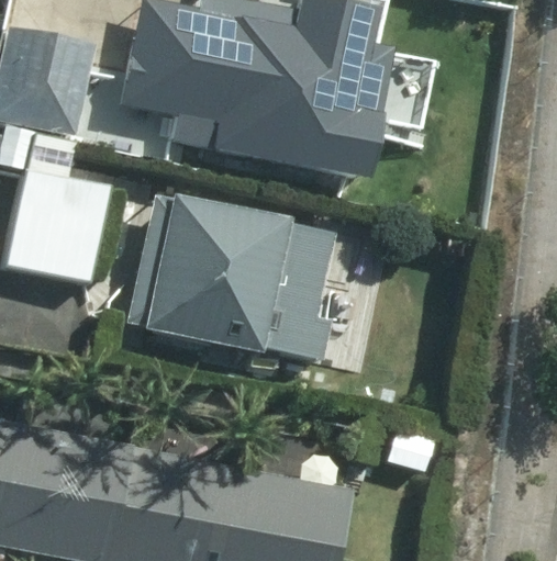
[(181,115),(177,143),(368,179),(380,122),(419,130),(434,58),(394,49),(396,42),(372,36),(379,6),(351,0),(300,0),(300,6),(271,0),(201,0),(200,7),(165,0),(142,0),(123,104),(181,115)]
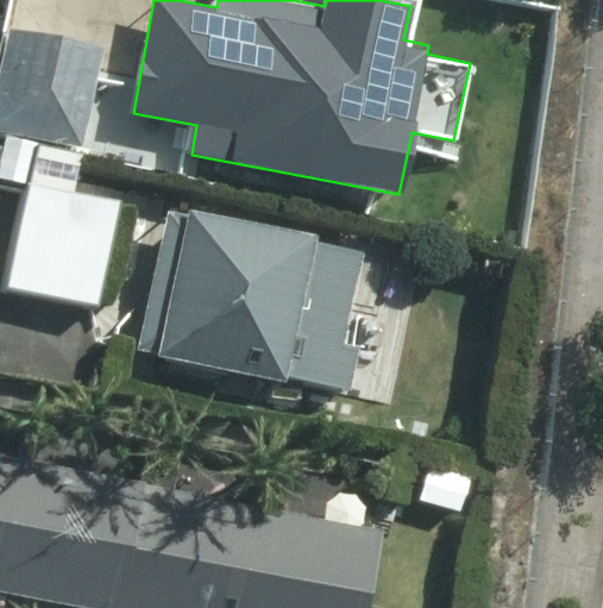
[(0,58),(0,130),(85,148),(106,44),(7,25),(0,58)]
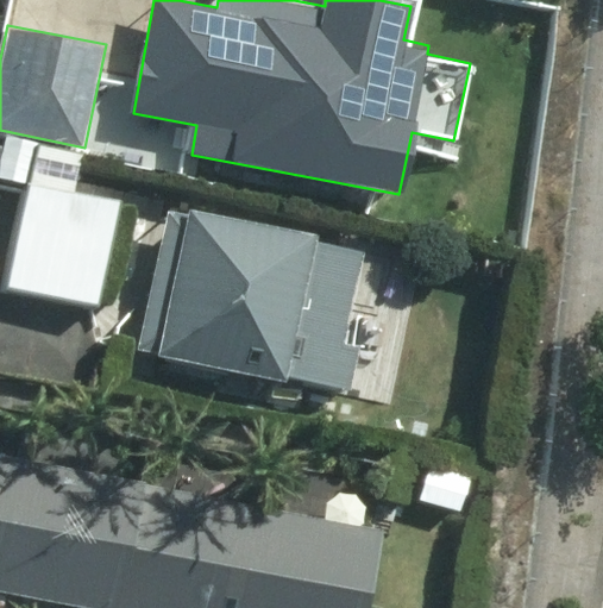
[(75,192),(83,151),(41,142),(31,186),(36,187),(12,287),(96,306),(120,201),(75,192)]
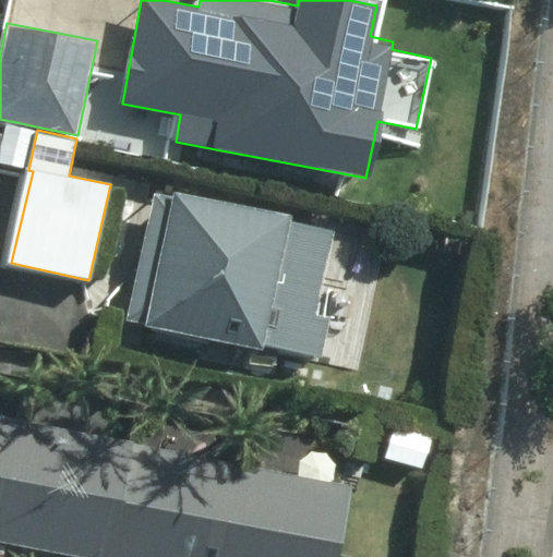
[(167,196),(153,193),(127,318),(145,322),(144,327),(260,350),(262,344),(321,358),(329,316),(315,312),(333,230),(287,221),(289,215),(168,190),(167,196)]
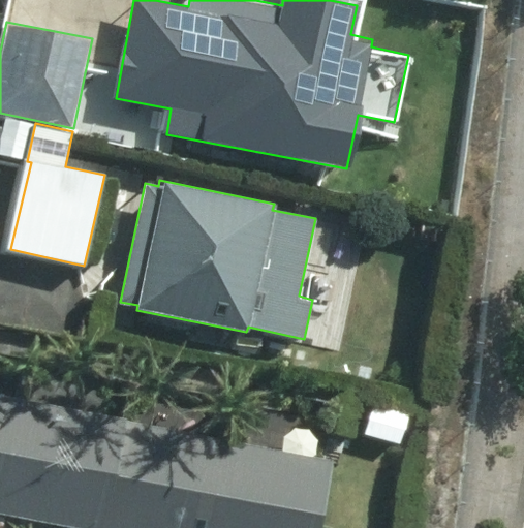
[(0,501),(21,399),(0,394),(0,501)]
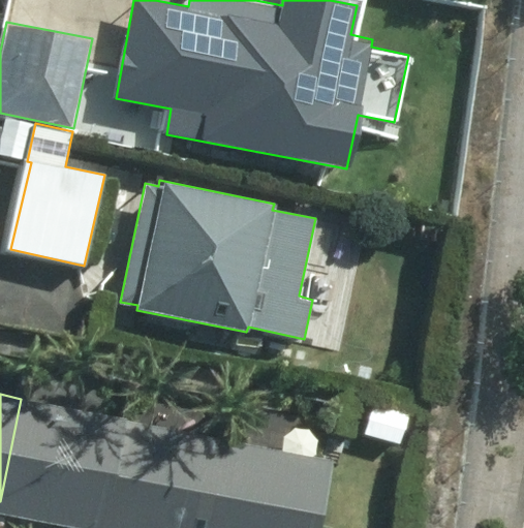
[(0,514),(72,527),(102,527),(124,418),(21,399),(0,501),(0,514)]
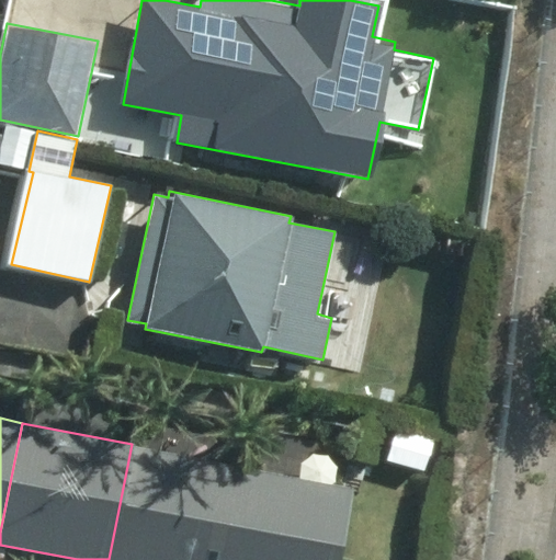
[(223,559),(241,465),(132,444),(109,559),(223,559)]
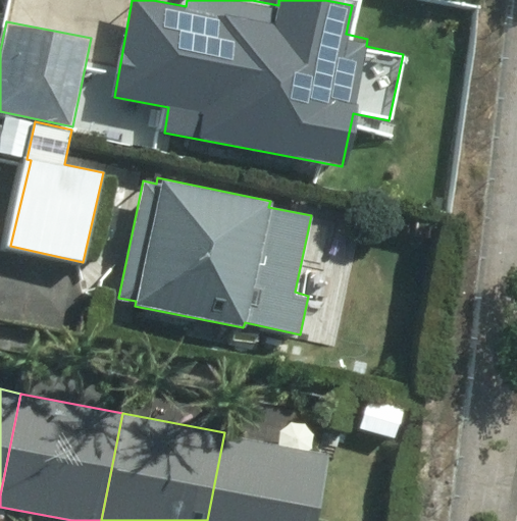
[(313,520),(327,453),(224,432),(207,520),(313,520)]
